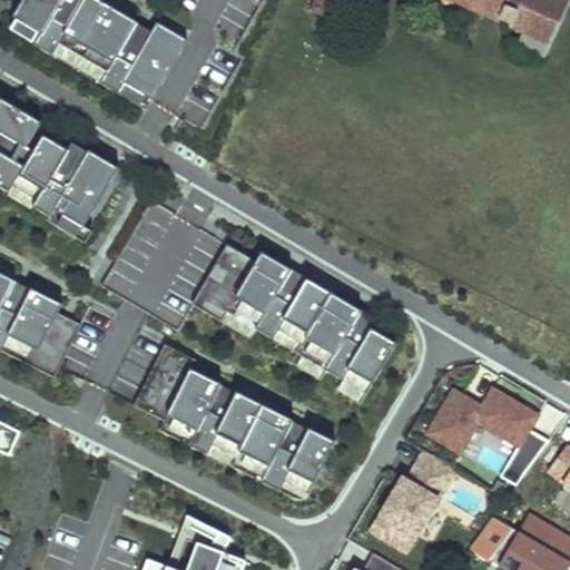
[(64,0),(43,35),(13,18),(7,29),(102,84),(108,72),(58,43),(84,0),(64,0)]
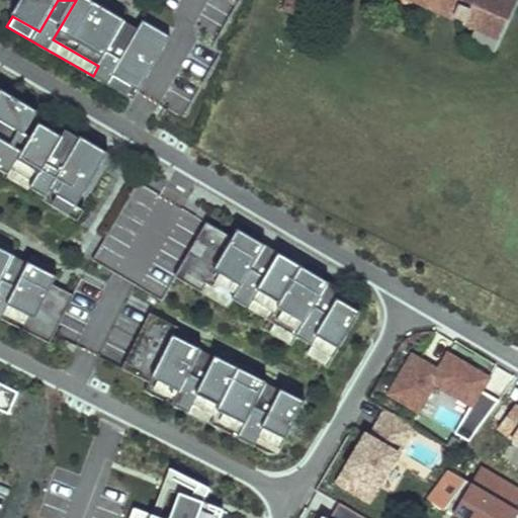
[(20,0),(12,16),(39,31),(58,0),(20,0)]
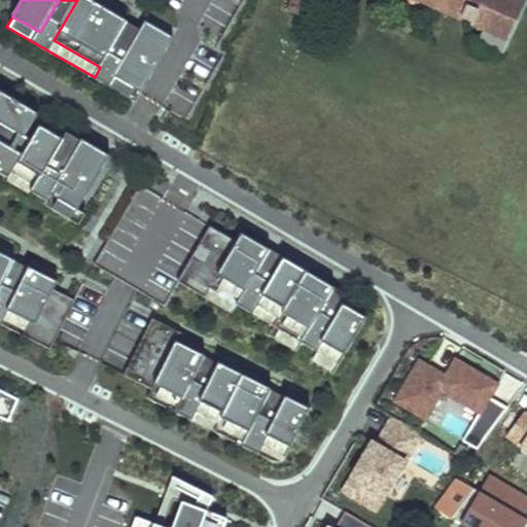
[(77,0),(54,40),(100,67),(129,19),(97,0),(77,0)]
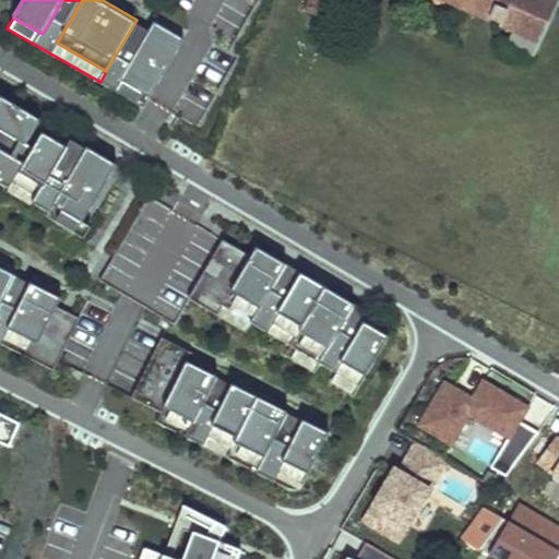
[(341,0),(312,0),(308,12),(333,22),(341,0)]
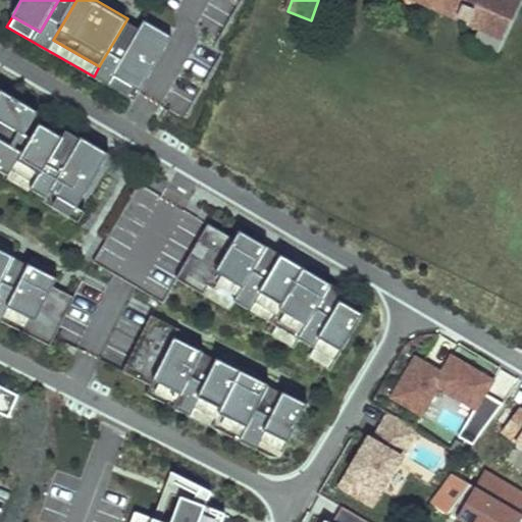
[(520,4),(511,0),(420,0),(481,29),(475,41),(499,52),(520,4)]
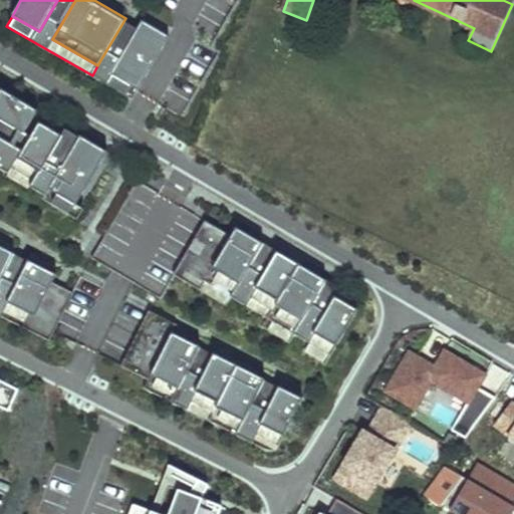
[(139,26),(125,18),(97,65),(111,73),(139,26)]
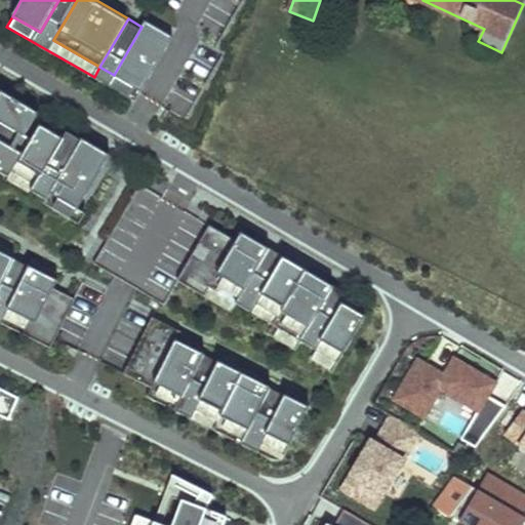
[(114,75),(99,67),(94,77),(136,102),(142,92),(172,37),(145,21),(142,27),(114,75)]
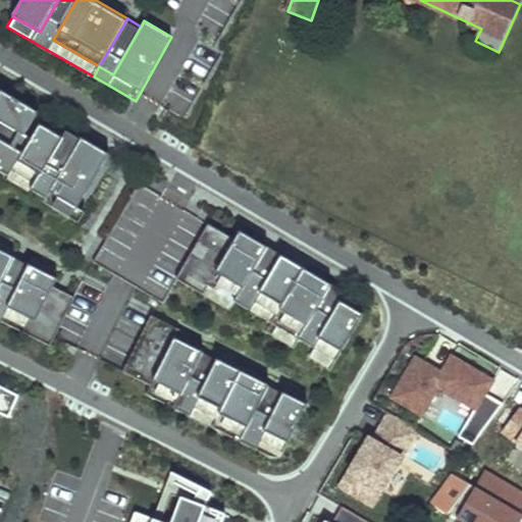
[(38,113),(0,90),(0,121),(24,137),(34,120),(38,113)]
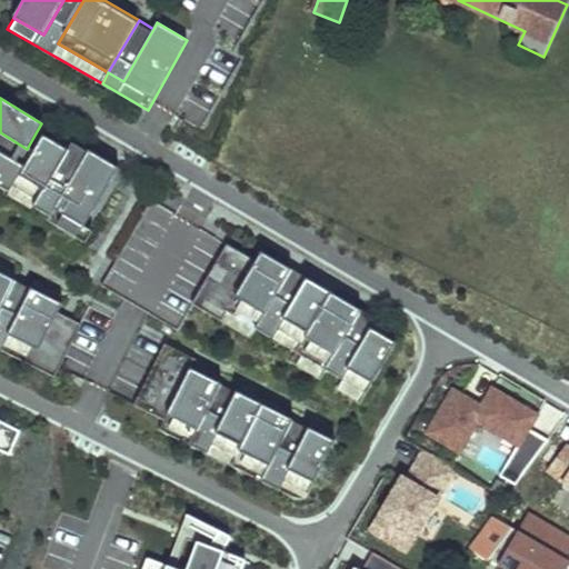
[(0,153),(25,168),(43,136),(37,131),(27,149),(0,132),(0,153)]
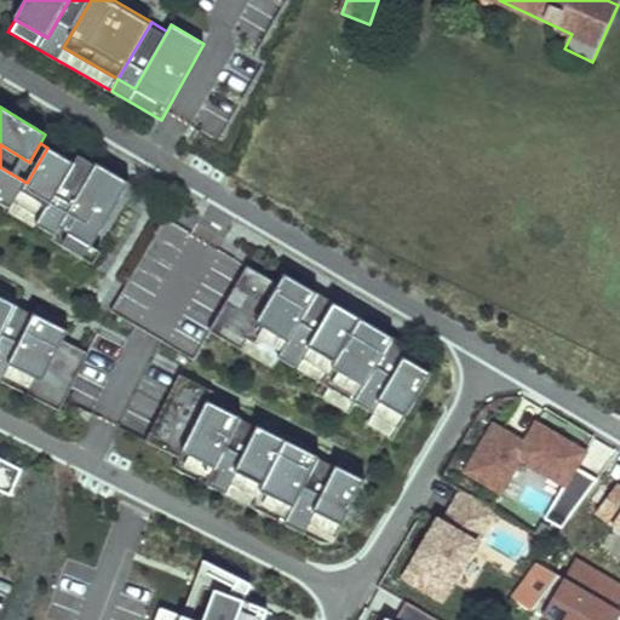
[(75,165),(47,148),(27,183),(15,202),(42,219),(75,165)]
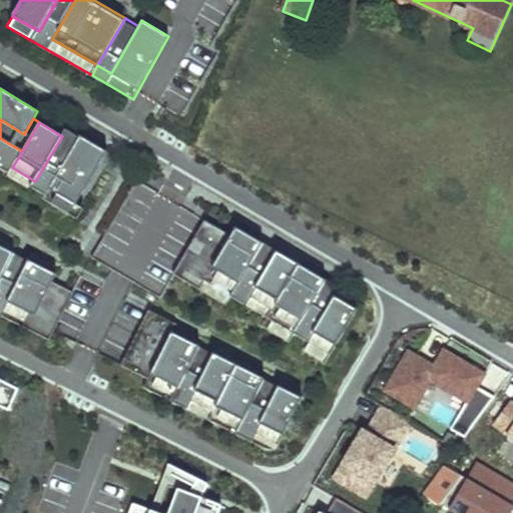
[(75,143),(62,136),(35,181),(48,189),(75,143)]
